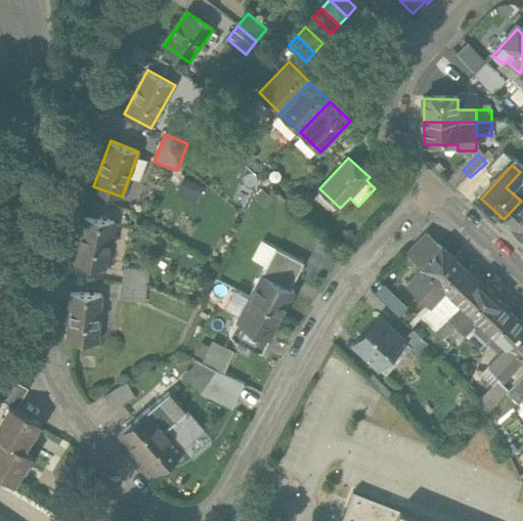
[(522,199),(521,201),(504,219),(522,237),(522,199)]
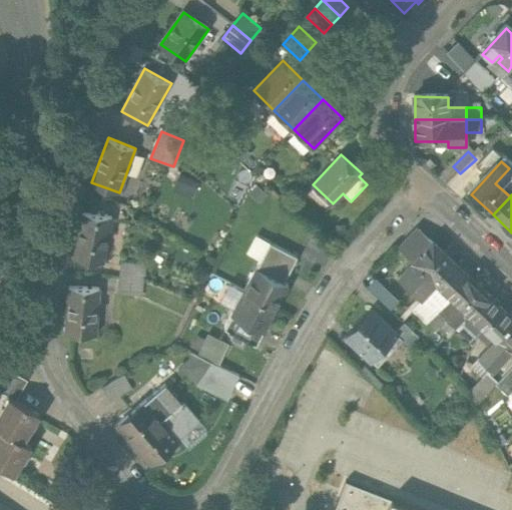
[(112,216),(82,210),(73,259),(104,264),(112,216)]
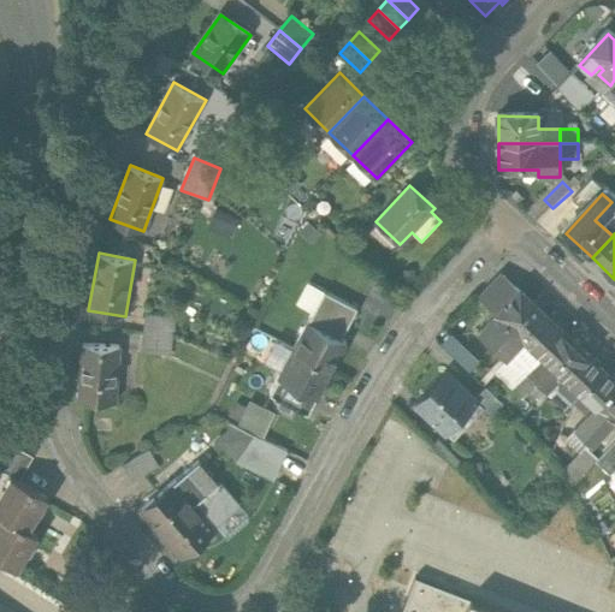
[(503,274),(478,299),(496,318),(521,292),(503,274)]
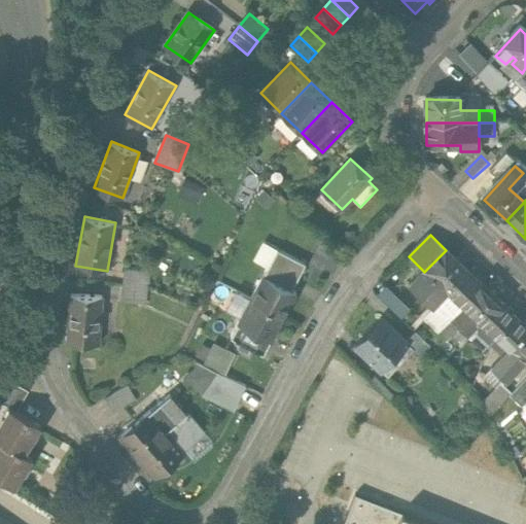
[(424,272),(412,285),(434,308),(450,291),(469,272),(446,250),(424,272)]
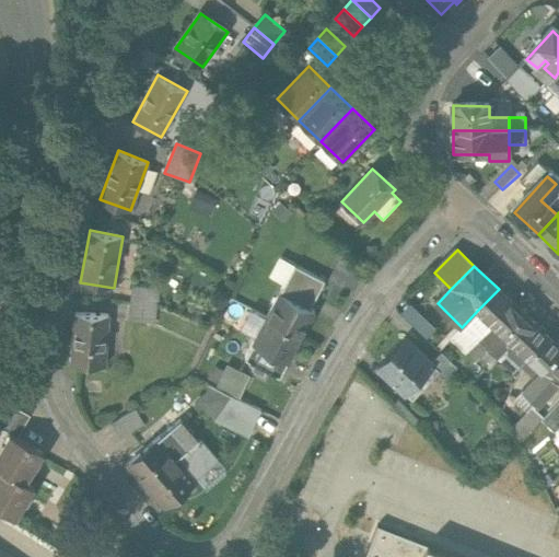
[(326,283),(294,267),(267,318),(303,338),(316,314),(311,311),(326,283)]
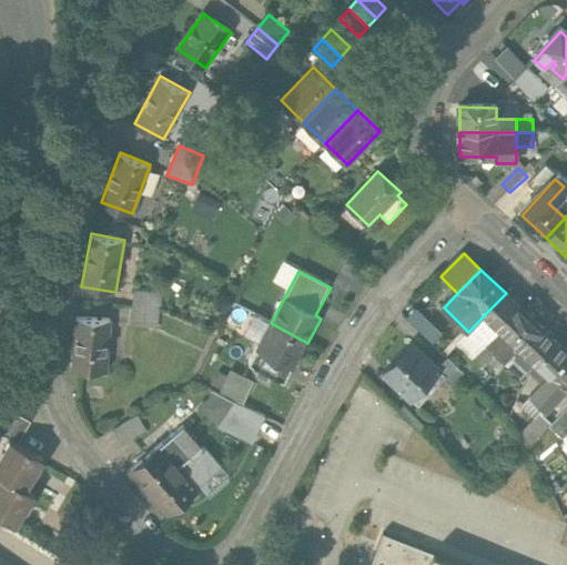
[(161,295),(135,291),(133,309),(158,312),(161,295)]
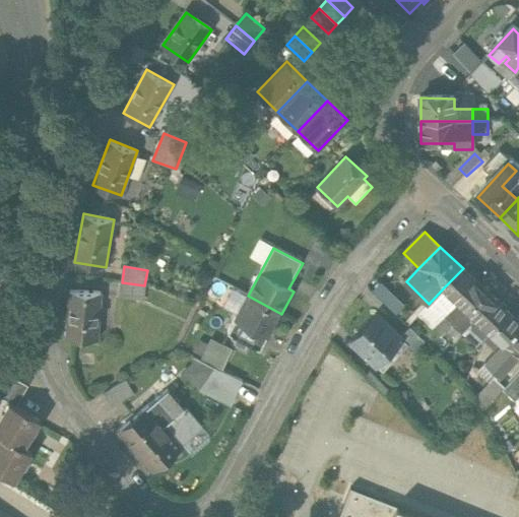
[(472,281),(462,271),(464,269),(463,268),(444,287),(460,304),(467,310),(485,291),(474,279),(472,281)]
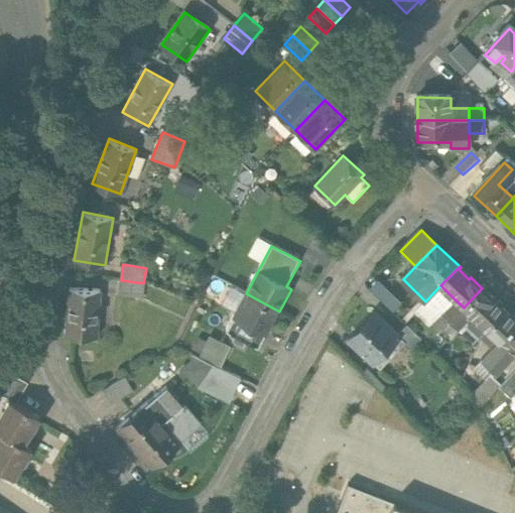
[(143,283),(121,280),(119,296),(141,300),(143,283)]
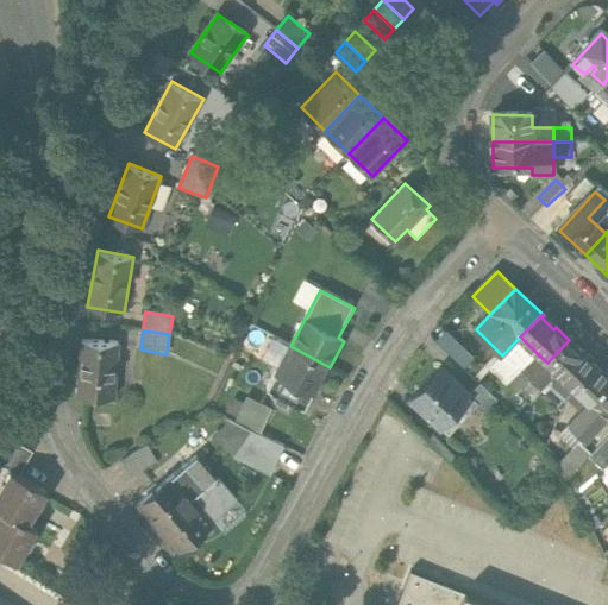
[(569,340),(547,363),(556,371),(575,389),(596,366),(569,340)]
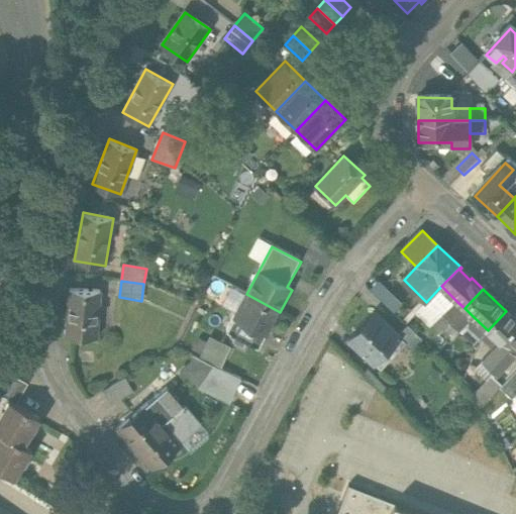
[(100,292),(69,290),(66,337),(96,339),(100,292)]
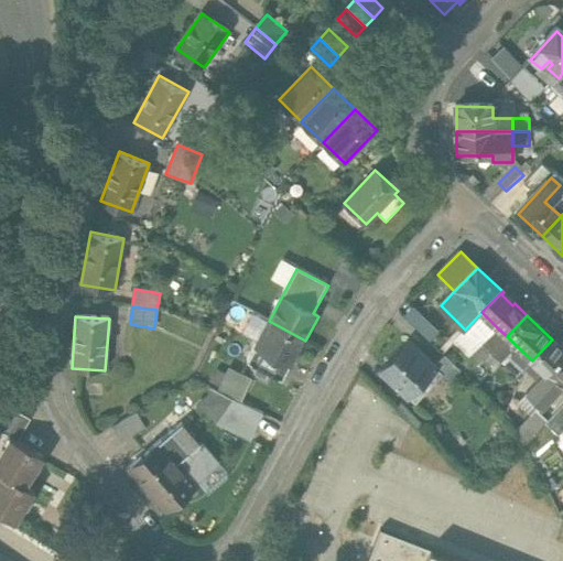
[(305,341),(269,321),(248,362),(283,381),(305,341)]
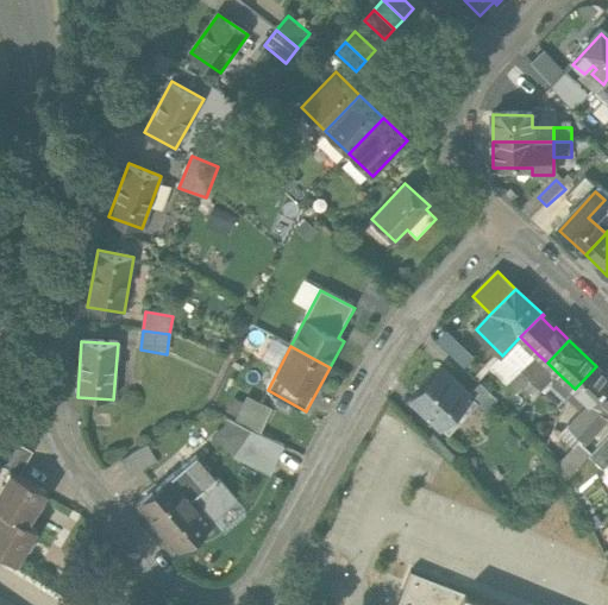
[(533,358),(522,370),(533,378),(547,363),(539,355),(534,359),(533,358)]
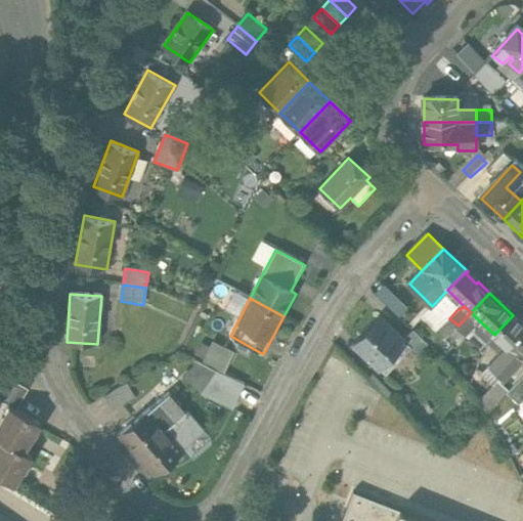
[(471,312),(459,326),(467,335),(476,326),(475,323),(478,319),(471,312)]
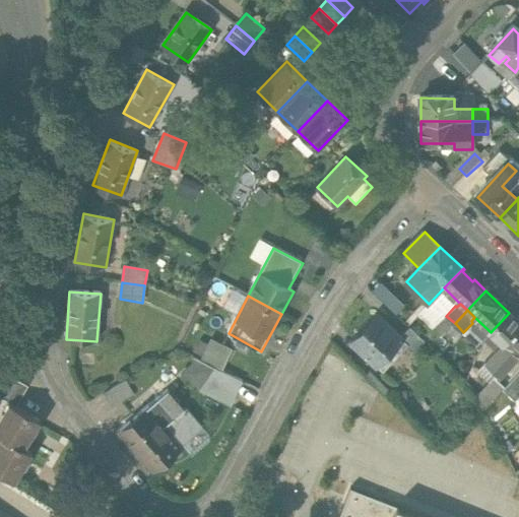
[(491,332),(483,340),(496,351),(485,363),(500,376),(518,357),(516,353),(518,350),(518,322),(509,313),(491,332)]
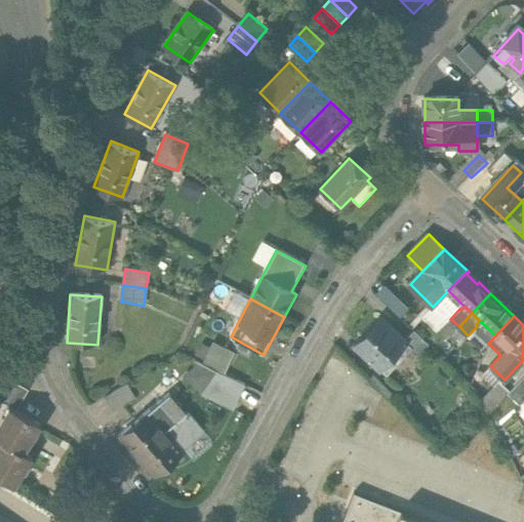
[(379,318),(354,345),(379,370),(392,357),(398,362),(411,349),(404,342),(379,318)]
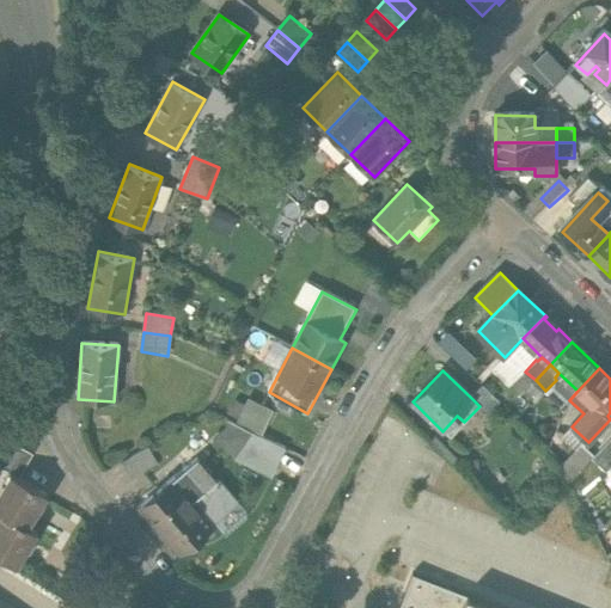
[(483,386),(471,398),(480,406),(488,415),(500,403),(483,386)]
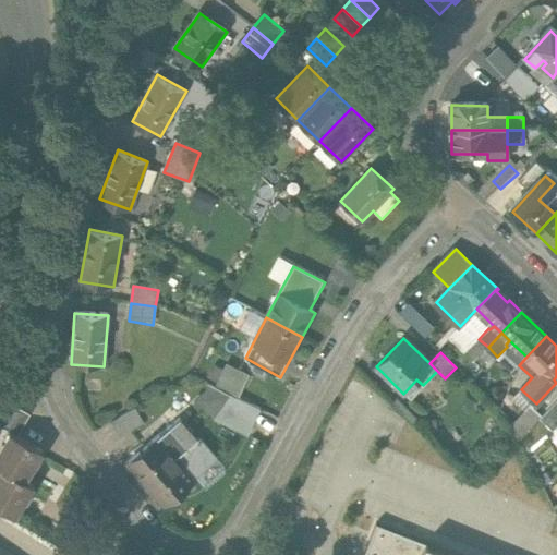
[(261,411),(231,396),(213,420),(247,437),(261,411)]
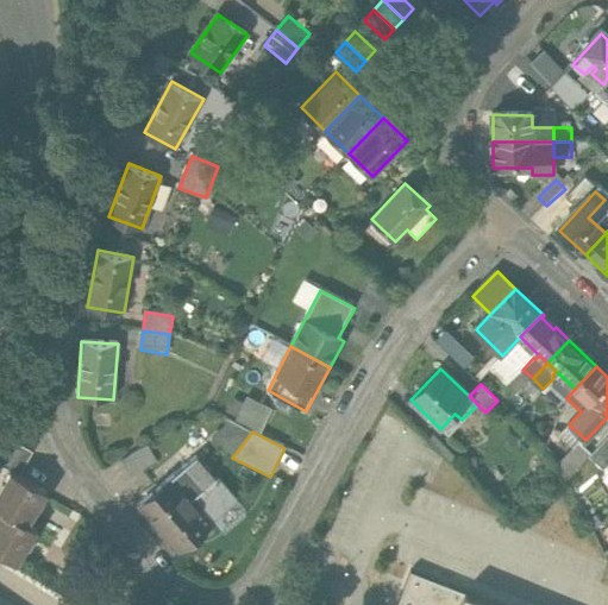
[(607,436),(589,457),(602,470),(607,465),(607,436)]
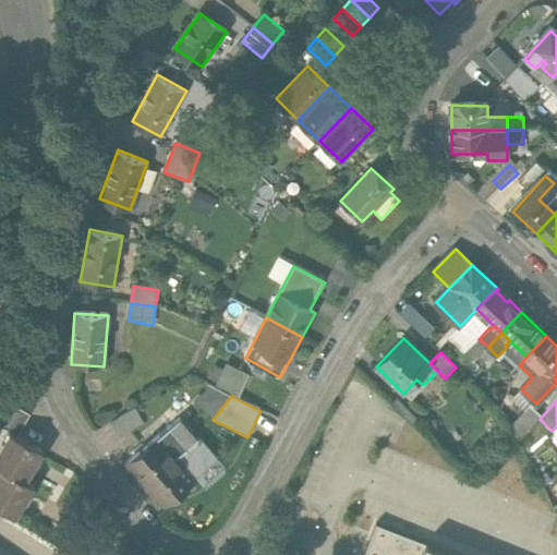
[(5,402),(0,411),(0,427),(9,433),(15,436),(27,414),(5,402)]
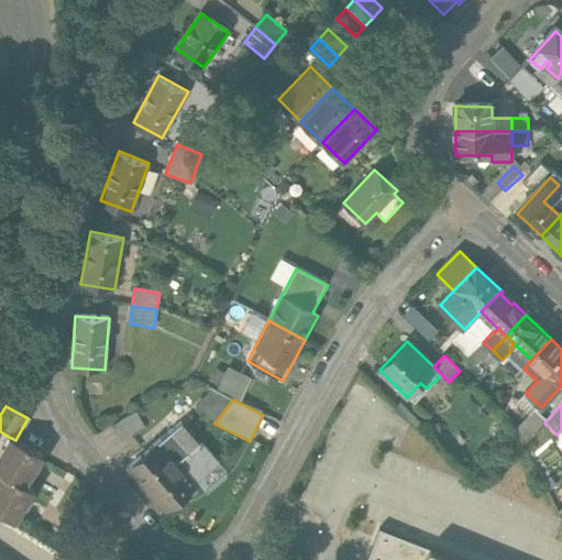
[(9,437),(0,451),(0,513),(17,524),(34,493),(24,487),(43,457),(15,440),(9,437)]
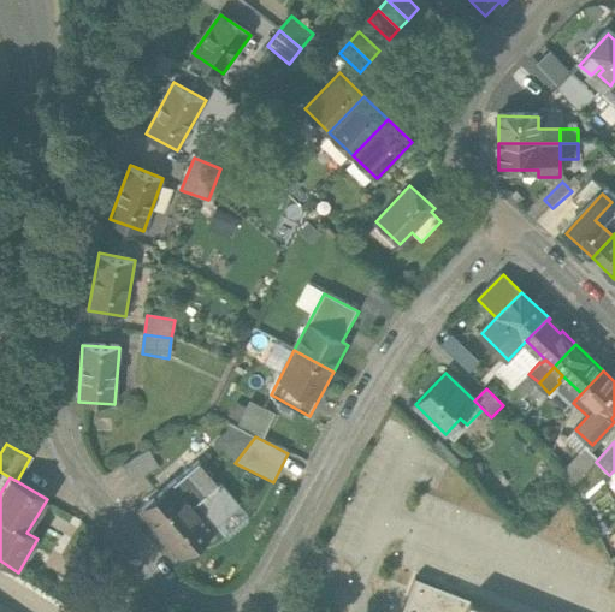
[(175,482),(142,510),(161,533),(194,505),(175,482)]
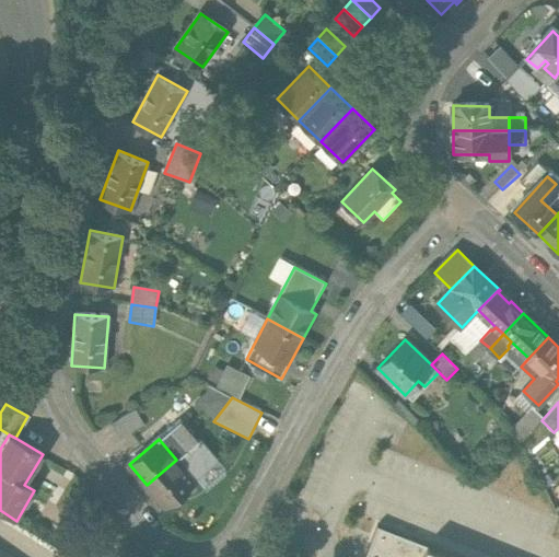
[(176,460),(147,485),(165,507),(213,467),(195,445),(176,460)]
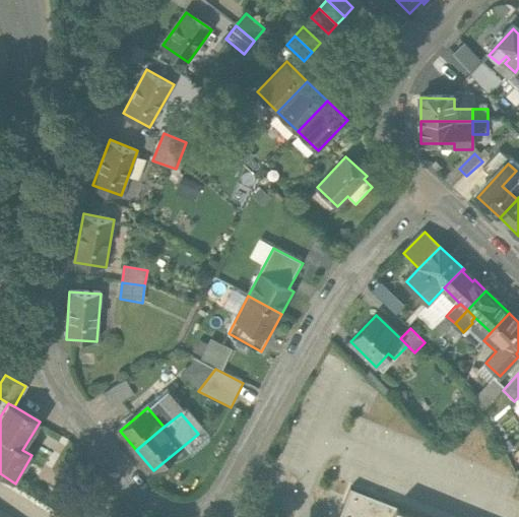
[(420,516),(349,489),(338,516),(420,516)]
